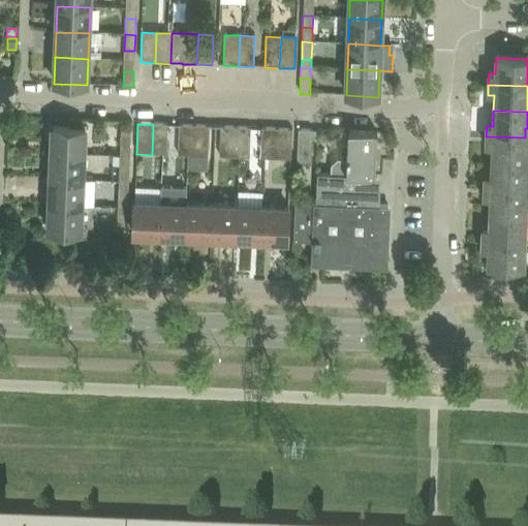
[(153,124),(152,155),(166,155),(168,125),(153,124)]
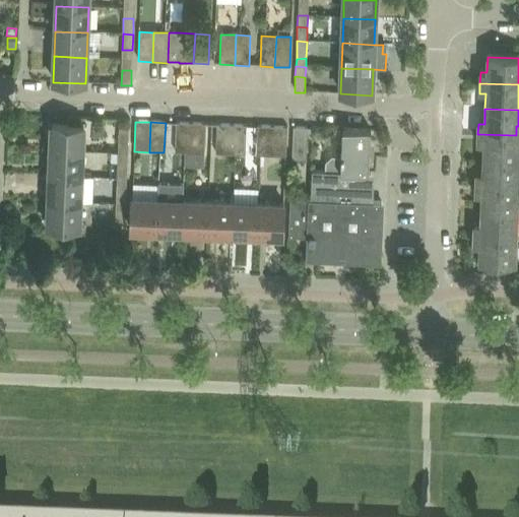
[(175,153),(190,154),(191,124),(177,123),(175,153)]
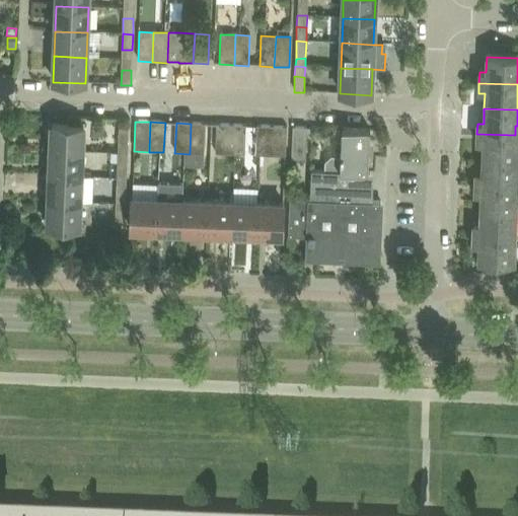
[(191,124),(190,154),(205,154),(206,125),(191,124)]
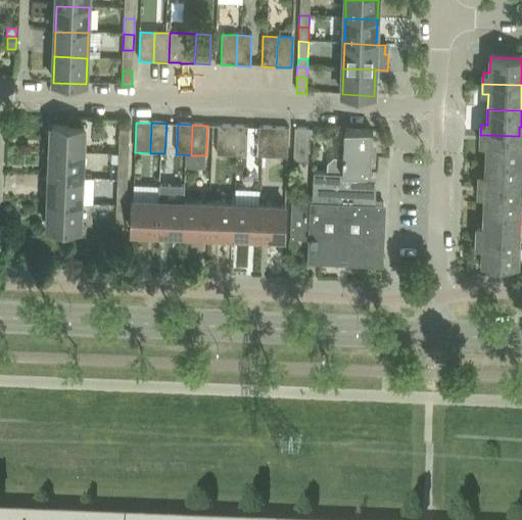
[(217,156),(232,156),(233,127),(218,126),(217,156)]
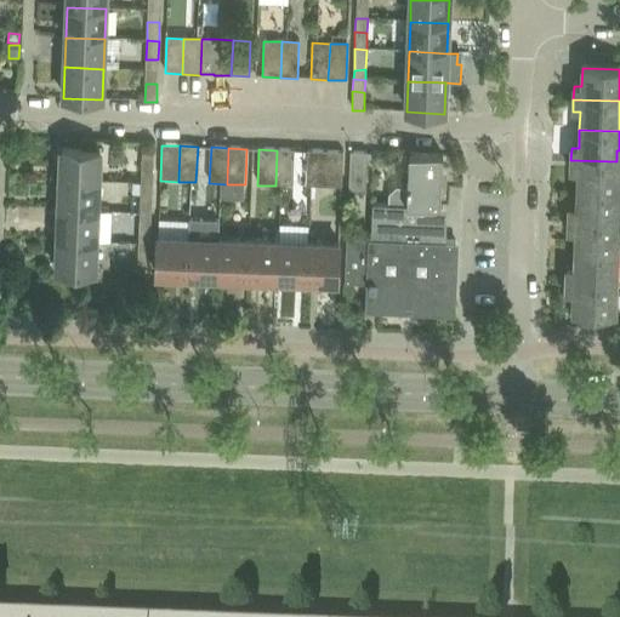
[(62,150),(60,181),(98,182),(100,152),(62,150)]
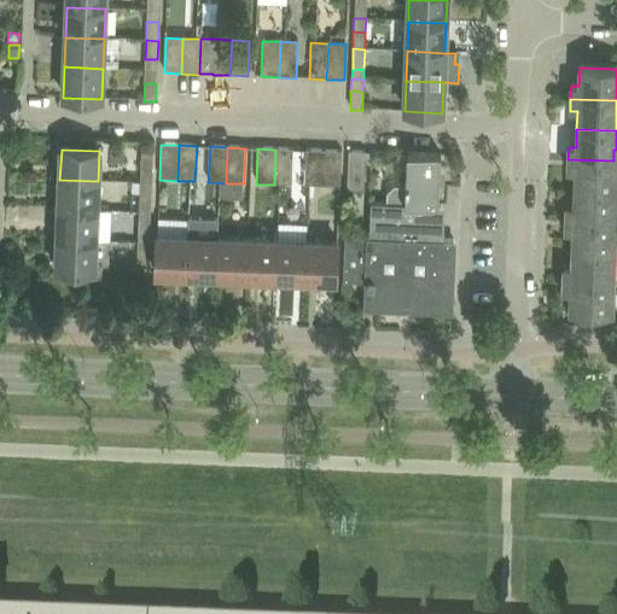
[(275,150),(274,185),(292,186),(294,150),(275,150)]
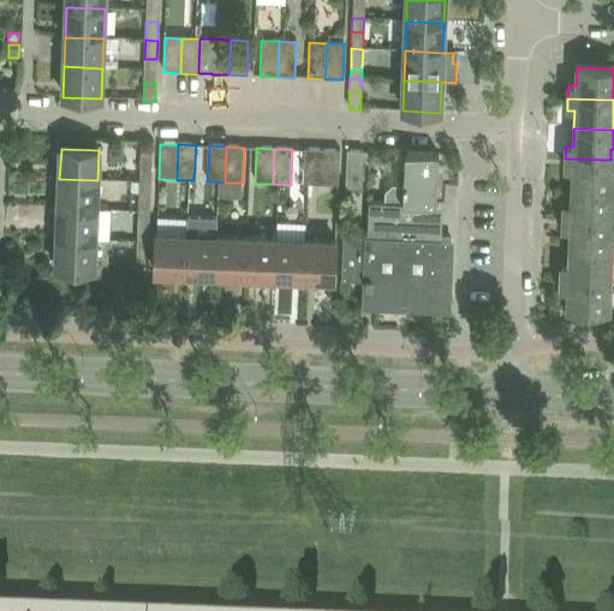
[(304,185),(321,186),(322,150),(305,150),(304,185)]
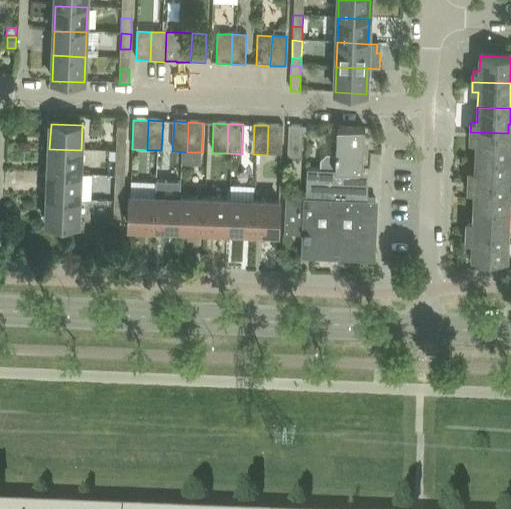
[(268,125),(267,155),(282,156),(283,126),(268,125)]
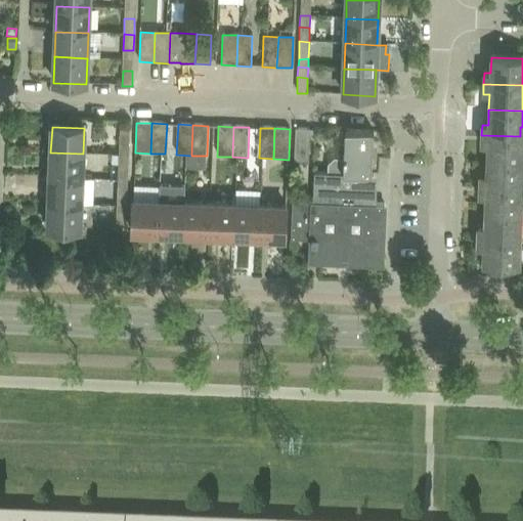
[(119,145),(129,145),(129,130),(119,129),(119,145)]
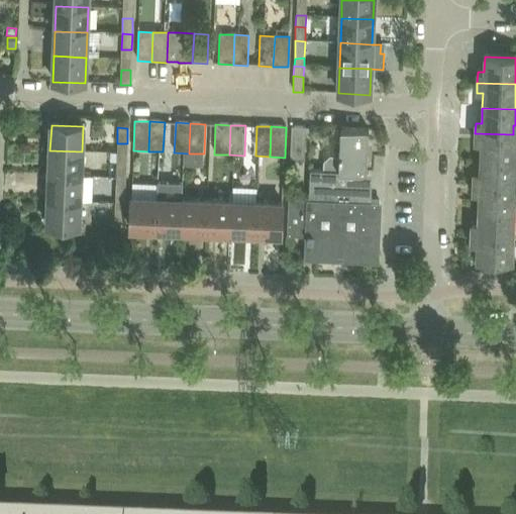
[(306,128),(292,127),(291,160),(305,160),(306,128)]
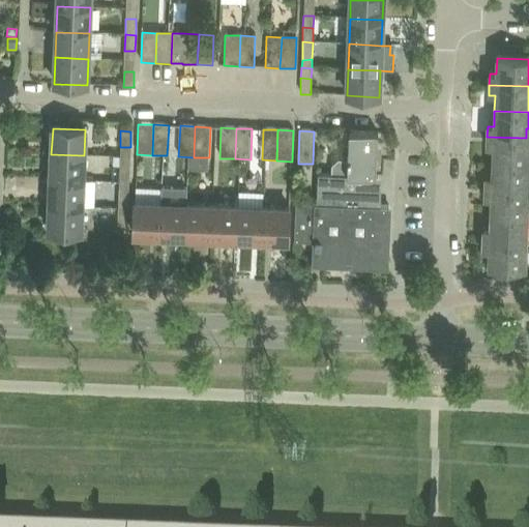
[(376,178),(377,156),(378,135),(349,133),(348,155),(348,160),(339,160),(331,168),(330,177),(376,178)]
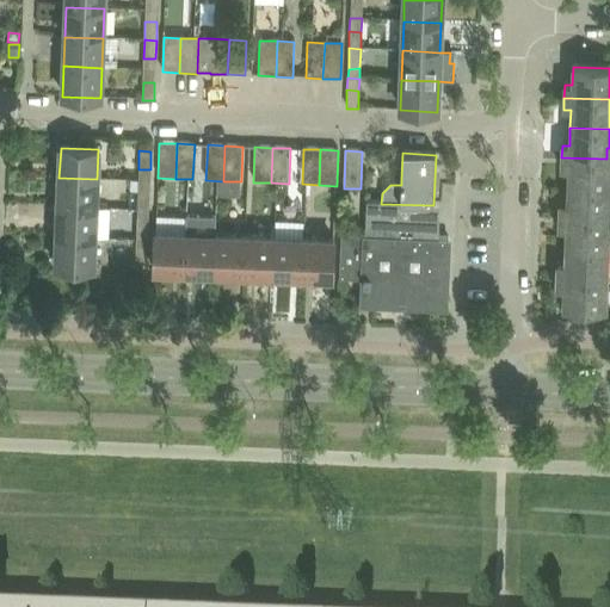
[(561,158),(561,171),(568,171),(568,187),(605,190),(609,189),(609,169),(607,169),(607,159),(561,158)]
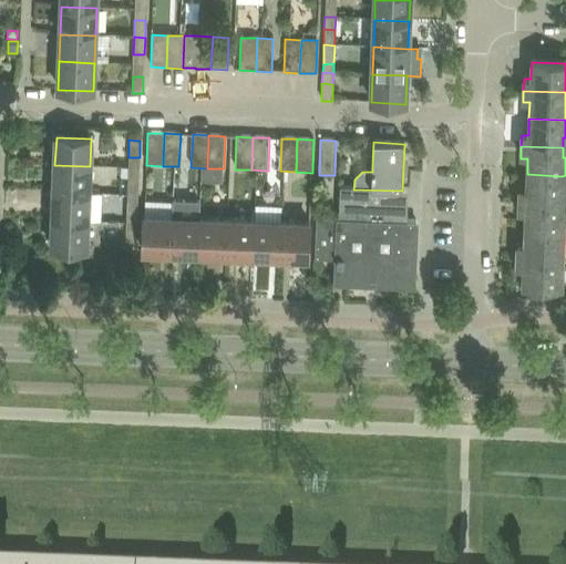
[(54,165),(53,193),(89,194),(90,166),(54,165)]
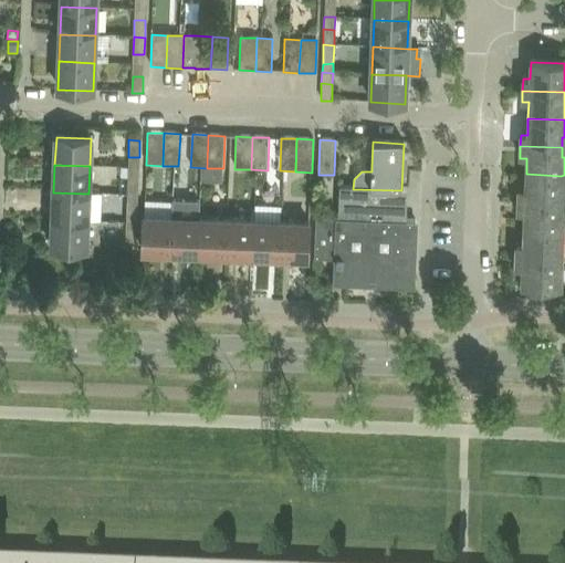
[(121,168),(119,179),(127,179),(126,196),(137,196),(138,168),(127,168),(121,168)]
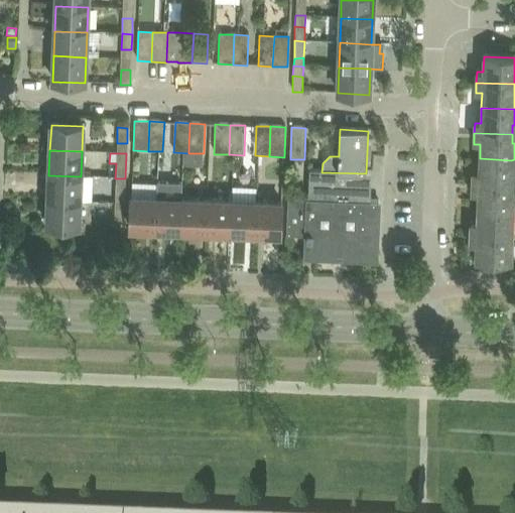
[(473,173),(473,183),(510,185),(511,176),(514,176),(514,165),(514,159),(511,160),(480,158),(479,173),(473,173)]
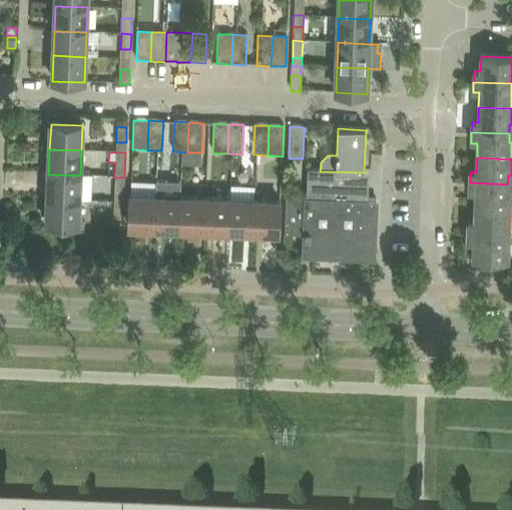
[(308,170),(307,198),(363,200),(364,172),(320,171),(308,170)]
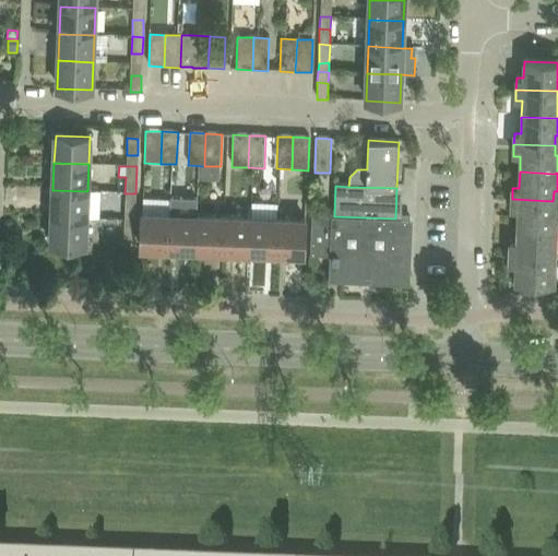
[(52,190),(51,217),(86,219),(87,191),(52,190)]
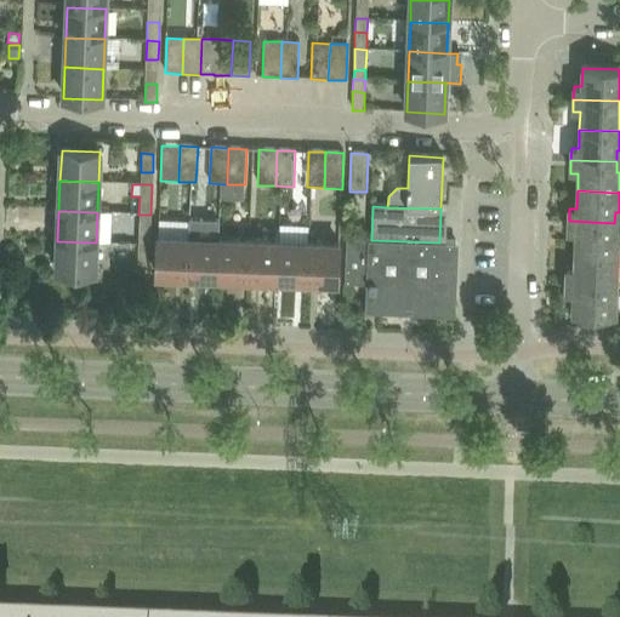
[(138,215),(138,233),(151,233),(151,215),(138,215)]
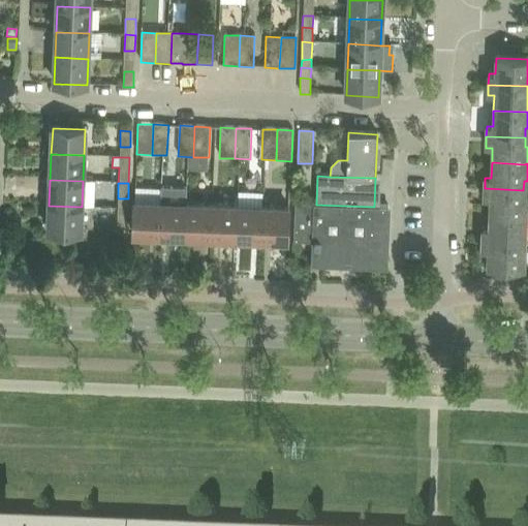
[(160,216),(159,237),(184,238),(186,205),(186,188),(161,187),(160,204),(160,216)]
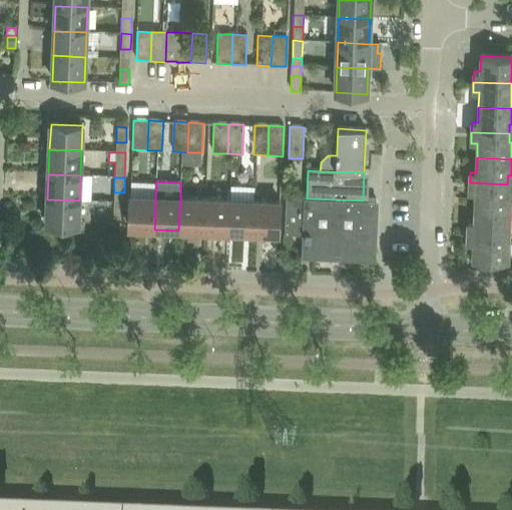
[(470,182),(469,193),(476,193),(475,208),(506,209),(510,209),(511,193),(507,192),(507,184),(470,182)]
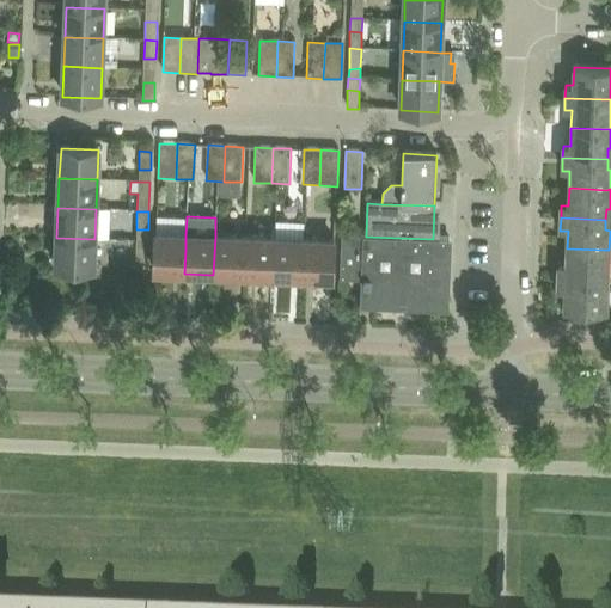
[(153,272),(184,274),(185,250),(185,235),(156,234),(153,272)]
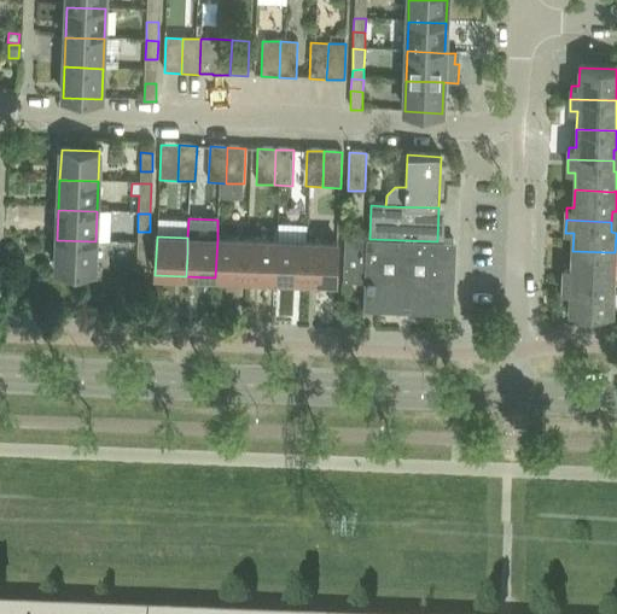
[(437,241),(370,239),(345,238),(344,282),(367,284),(366,304),(450,307),(453,243),(437,241)]
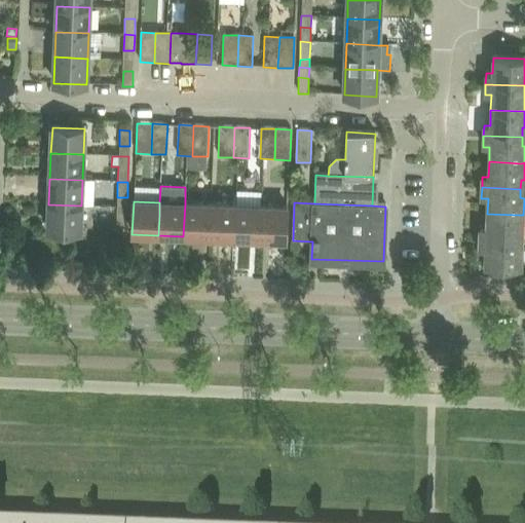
[(185,203),(183,236),(209,237),(210,204),(185,203)]
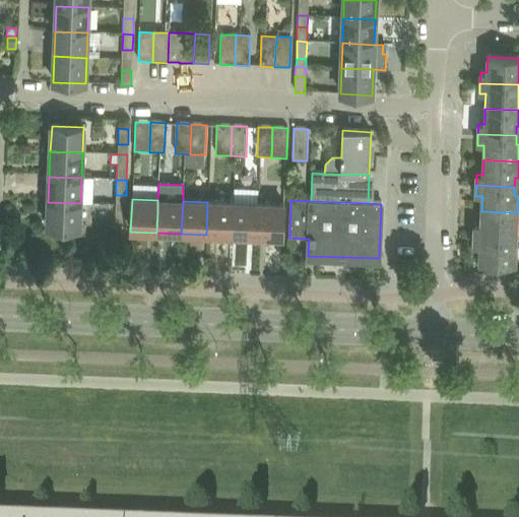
[(80,203),(48,202),(47,228),(79,230),(80,203)]
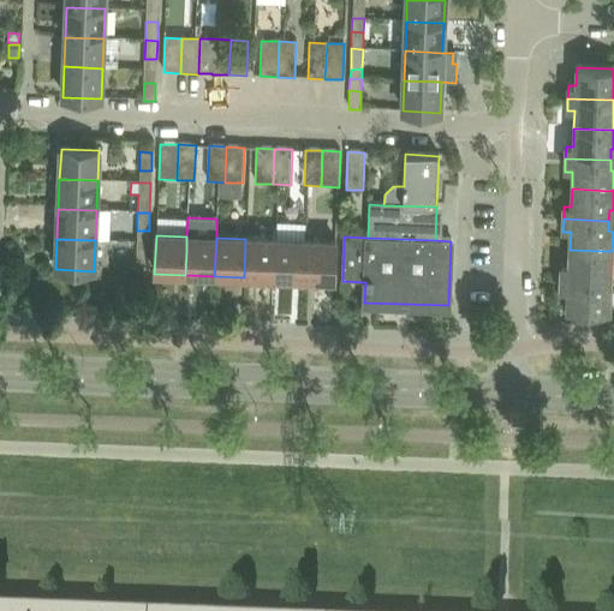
[(245,239),(244,277),(274,279),(275,240),(246,239),(245,239)]
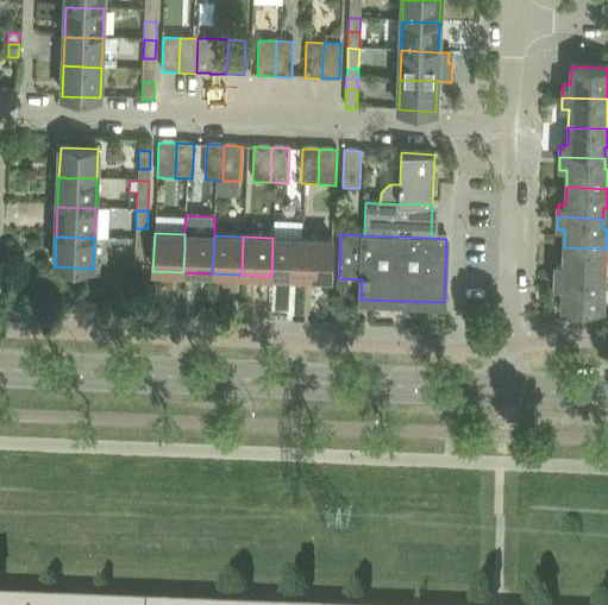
[(271,276),(301,277),(302,240),(273,238),(271,276)]
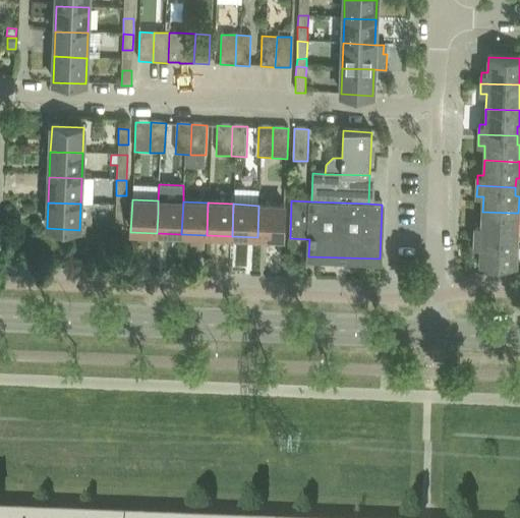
[(115,215),(114,231),(124,231),(125,215),(125,206),(115,206),(115,215)]
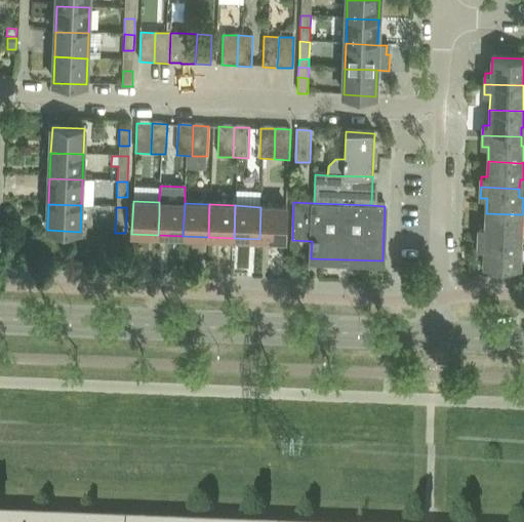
[(260,207),(259,239),(286,240),(287,219),(287,214),(287,208),(262,207),(260,207)]
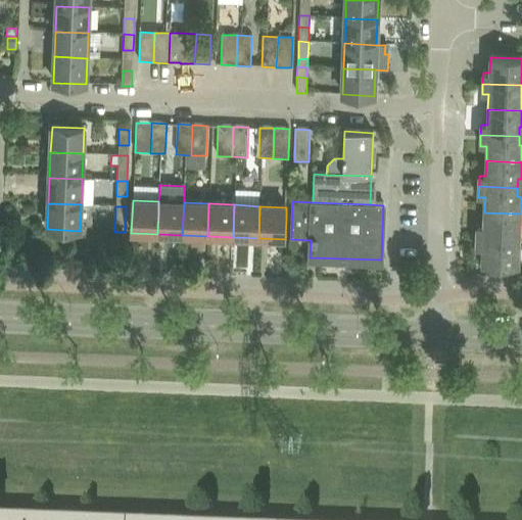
[(477,227),(477,238),(515,239),(516,231),(520,231),(520,214),(516,214),(484,213),(484,214),(483,227),(477,227)]
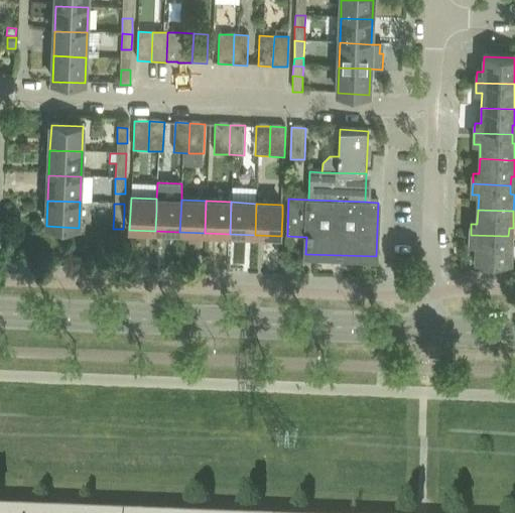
[(471,235),(470,245),(476,245),(476,261),(512,262),(512,244),(508,244),(508,236),(471,235)]
